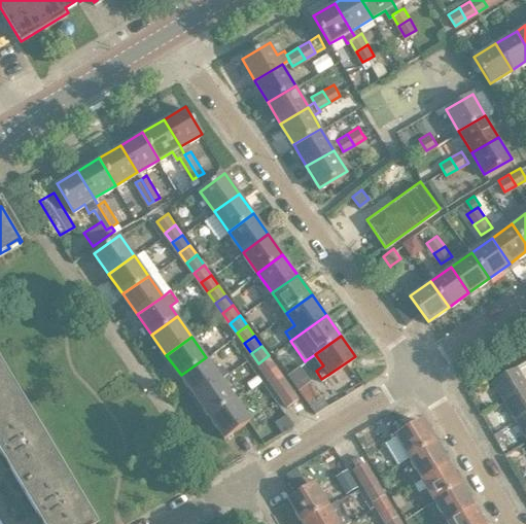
[(266,374),(276,365),(269,355),(258,363),(266,374)]
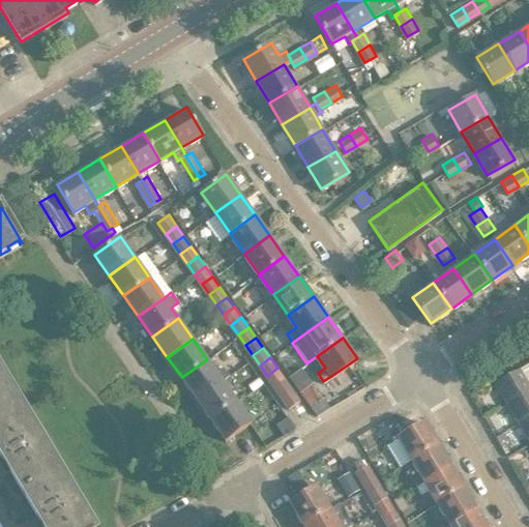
[(230,374),(224,367),(216,372),(207,359),(182,377),(197,398),(222,380),(230,374)]
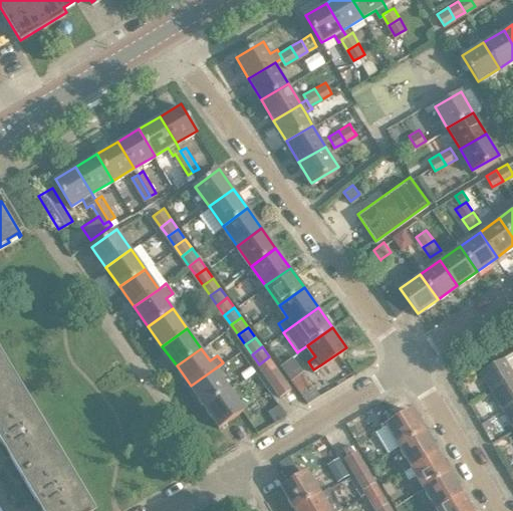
[(492,391),(512,378),(512,350),(480,370),(492,391)]
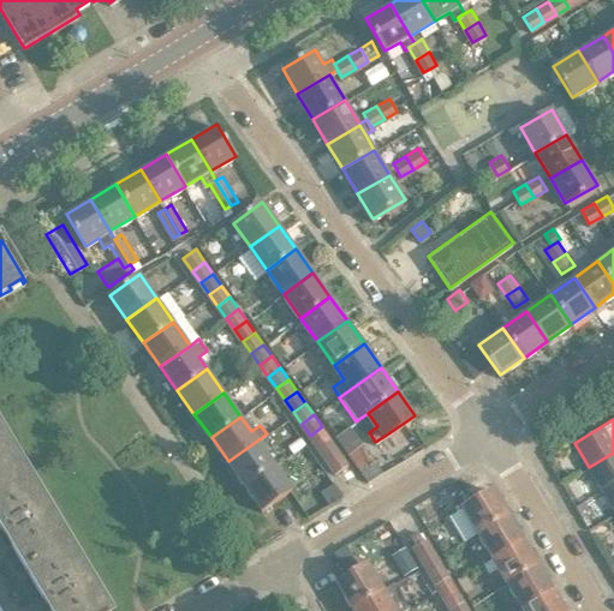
[(350,425),(358,436),(365,431),(357,420),(356,421),(350,425)]
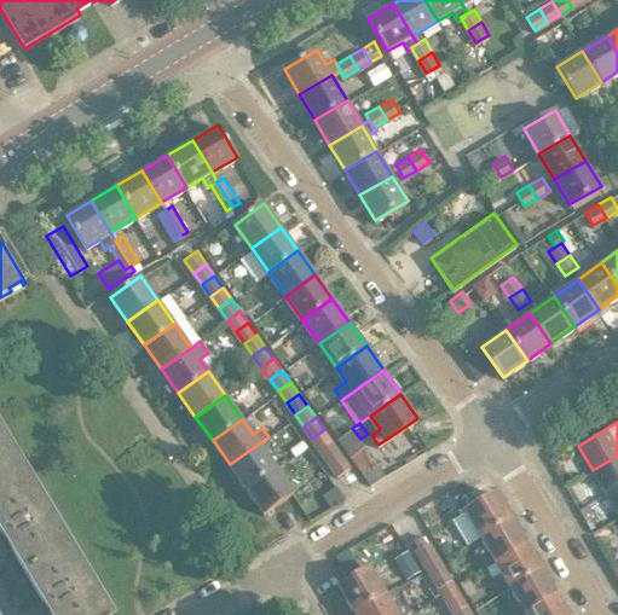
[(321,451),(333,441),(324,429),(312,439),(321,451)]
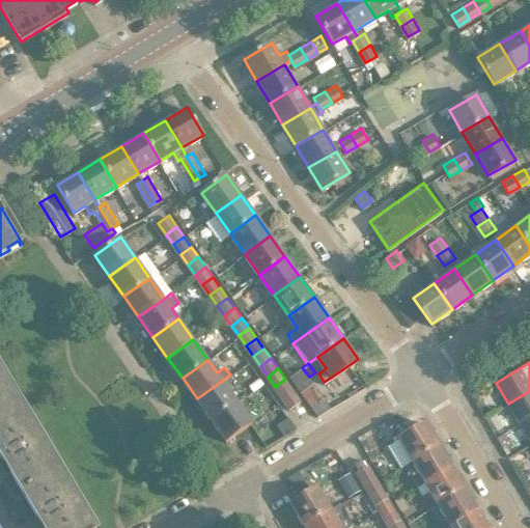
[(0,424),(24,411),(23,411),(20,413),(14,403),(17,400),(0,371),(0,424)]
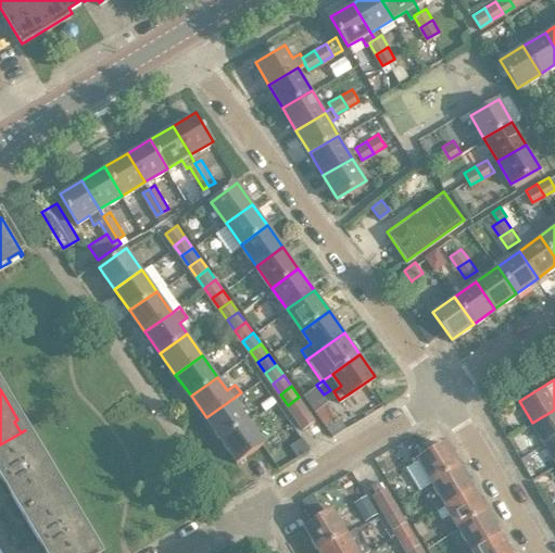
[(265,407),(276,400),(272,393),(261,402),(265,407)]
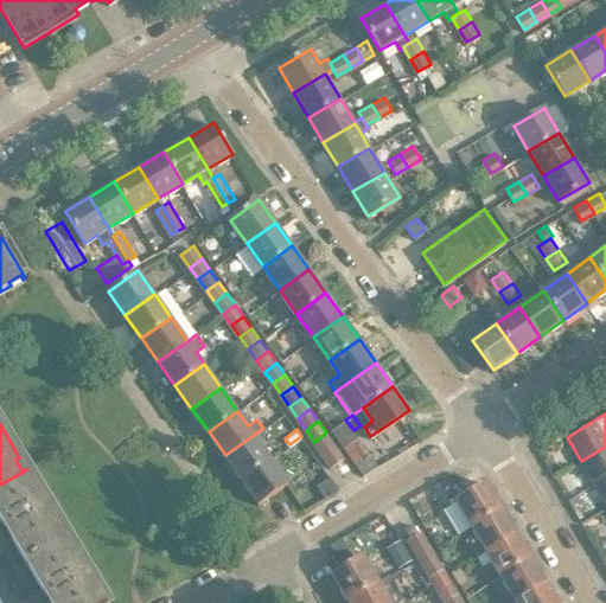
[(323,453),(335,444),(326,432),(314,442),(323,453)]
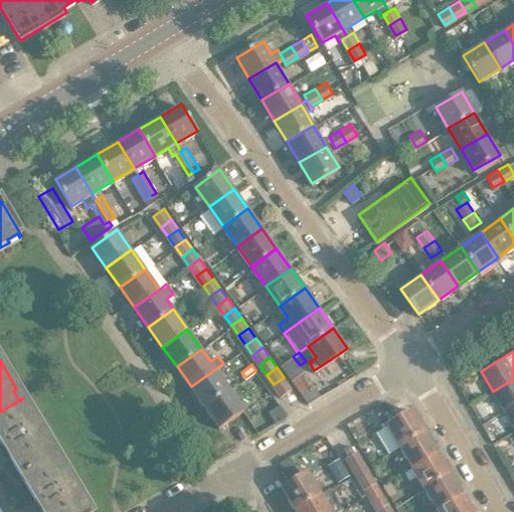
[(191,386),(205,406),(229,388),(215,369),(191,386)]
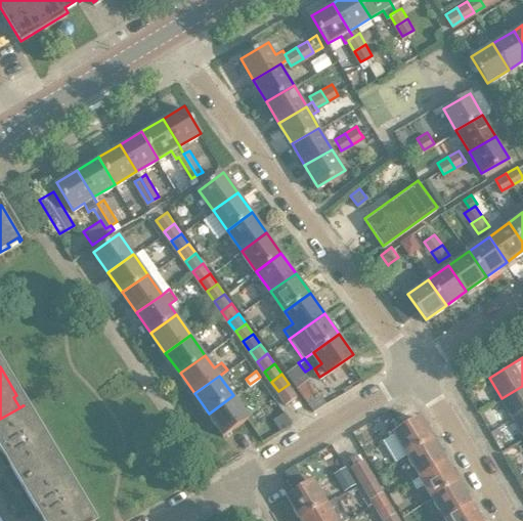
[(286,402),(296,394),(289,384),(278,391),(286,402)]
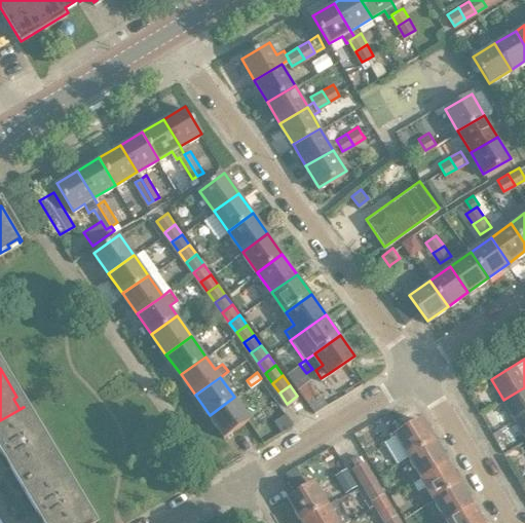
[(524,387),(503,400),(516,420),(524,415),(524,387)]
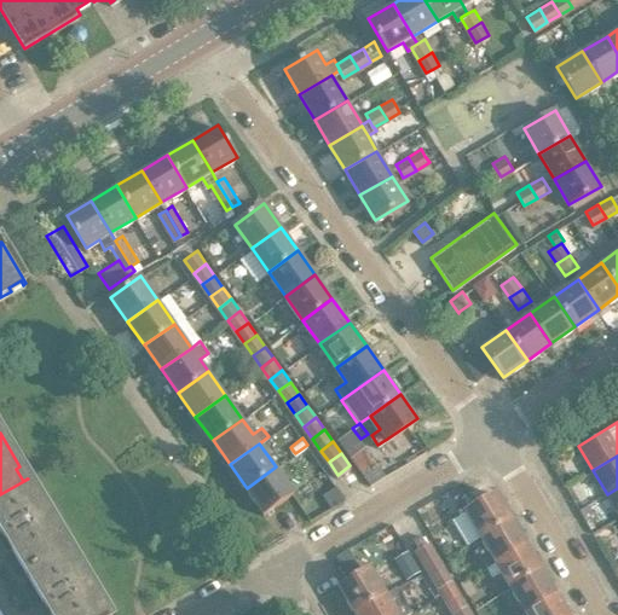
[(293,491),(276,466),(247,488),(264,512),(293,491)]
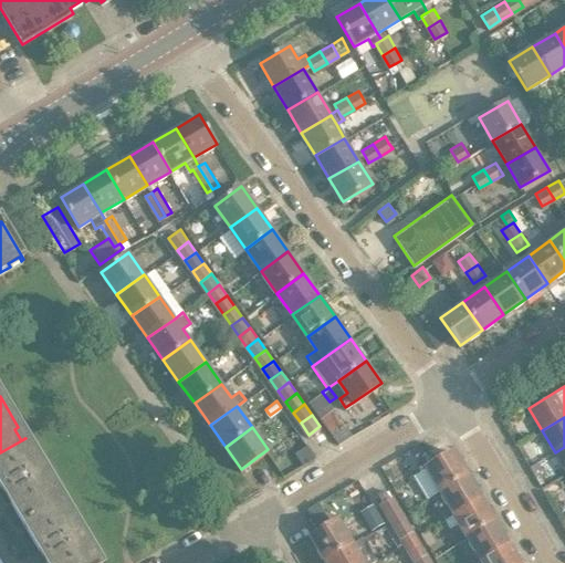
[(29,452),(22,441),(25,439),(25,438),(0,452),(0,473),(6,483),(1,486),(2,487),(0,487),(0,490),(7,502),(10,500),(11,501),(14,498),(28,521),(24,523),(25,525),(63,502),(63,501),(59,503),(52,492),(56,490),(32,450),(29,452)]
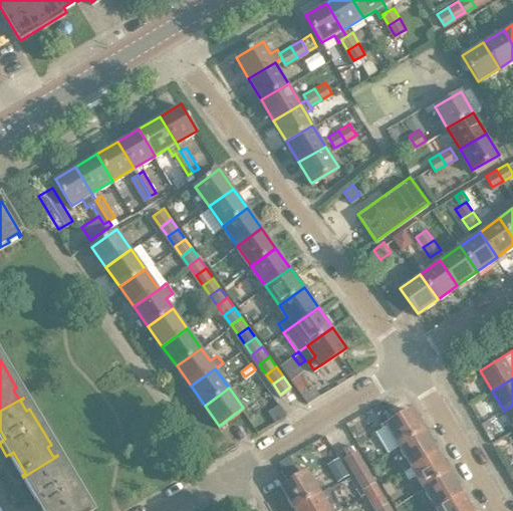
[(277,420),(286,414),(279,404),(270,411),(277,420)]
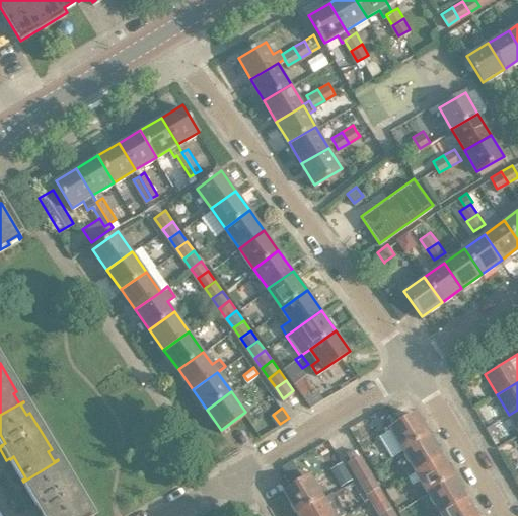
[(517,410),(509,415),(517,429),(517,410)]
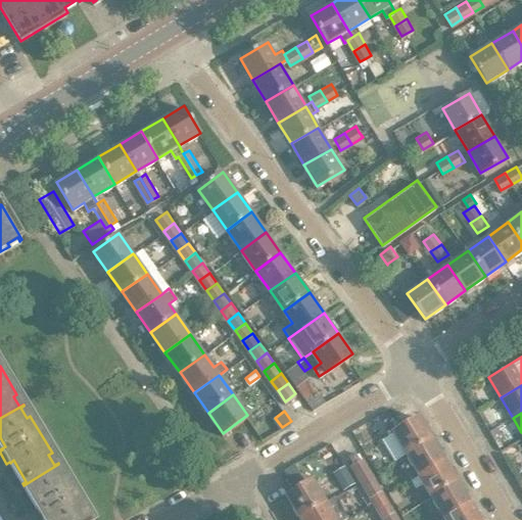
[(419,415),(392,431),(388,433),(393,441),(397,439),(406,453),(432,436),(419,415)]
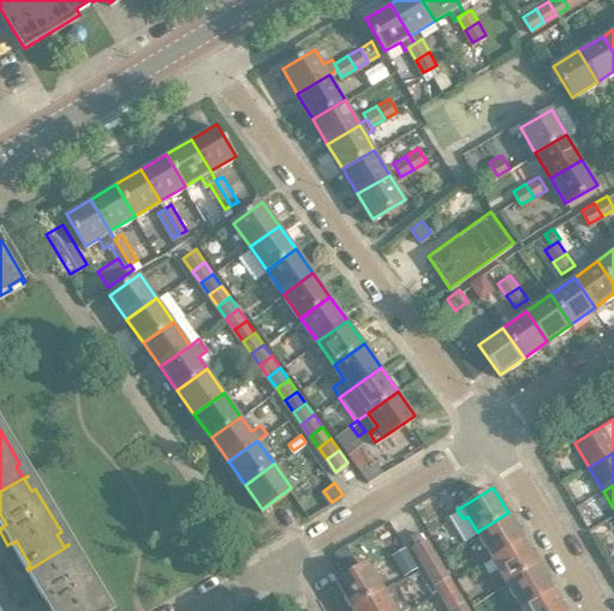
[(523,538),(508,513),(477,532),(492,556),(523,538)]
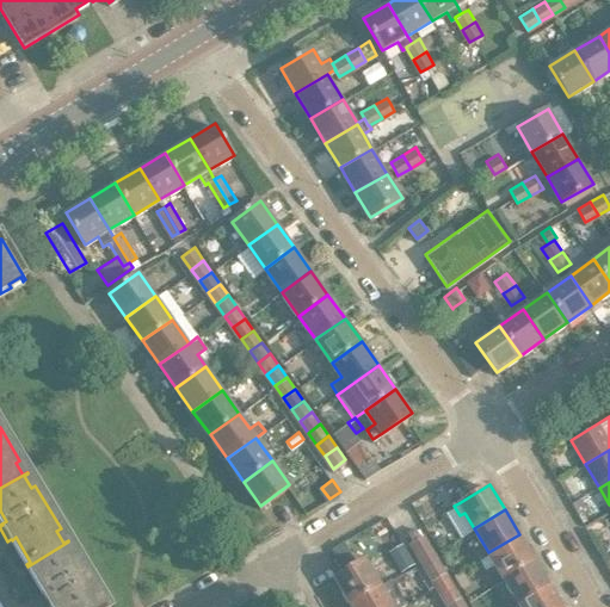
[(410,540),(418,553),(431,546),(423,533),(410,540)]
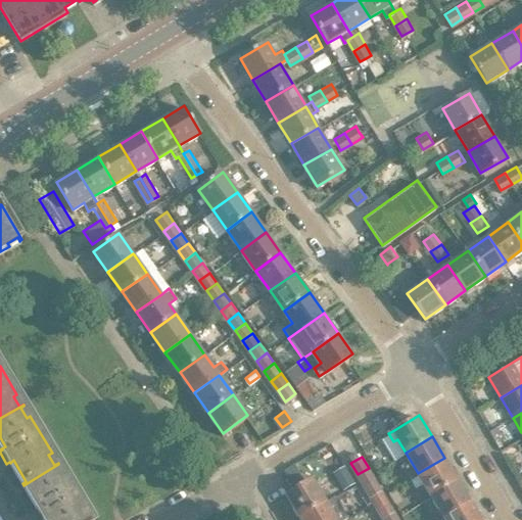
[(423,481),(430,494),(457,479),(444,458),(418,473),(418,474),(411,478),(416,485),(423,481)]
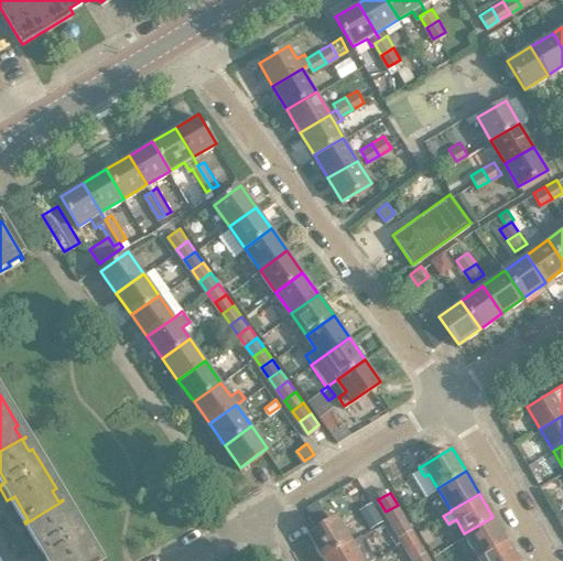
[(94,560),(90,554),(94,552),(71,513),(66,515),(60,504),(63,502),(63,500),(25,524),(26,525),(30,522),(44,545),(40,548),(36,550),(42,560),(51,560),(53,560),(94,560)]
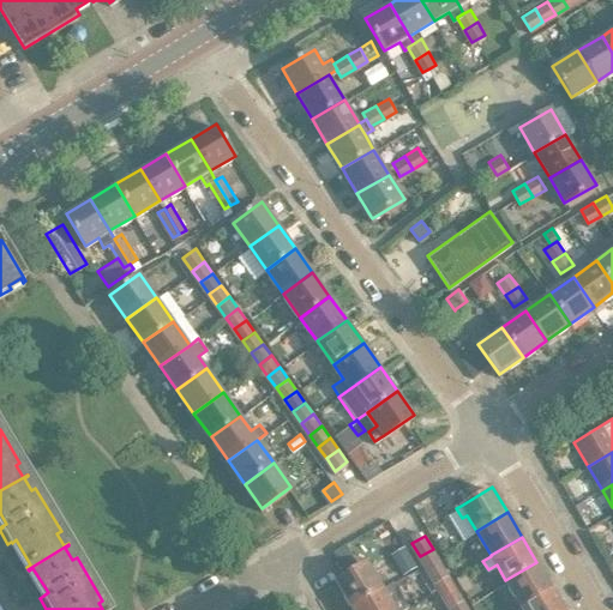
[(440,561),(433,549),(420,556),(427,569),(440,561)]
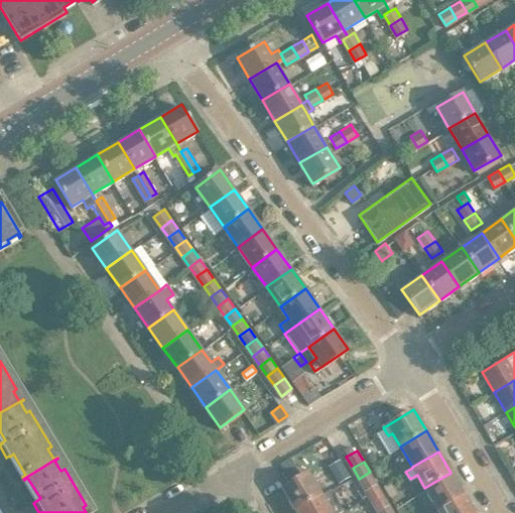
[(281,487),(294,508),(320,493),(307,472),(281,487)]
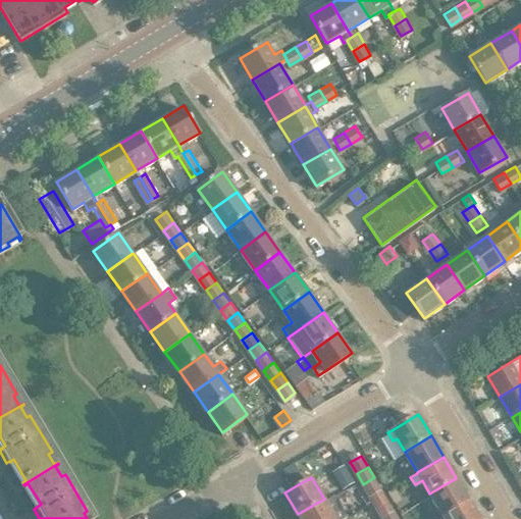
[(380,487),(374,477),(363,484),(369,495),(380,487)]
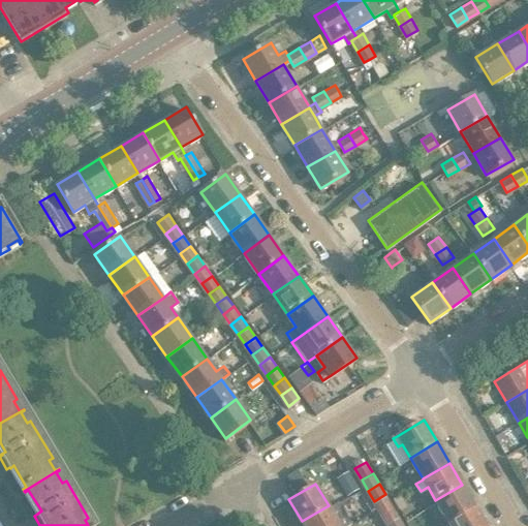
[(435,500),(448,522),(475,505),(462,485),(435,500)]
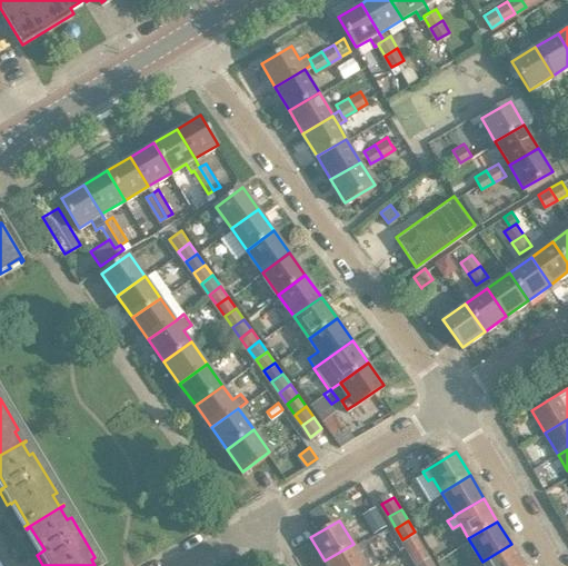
[(429,546),(437,540),(430,530),(422,535),(429,546)]
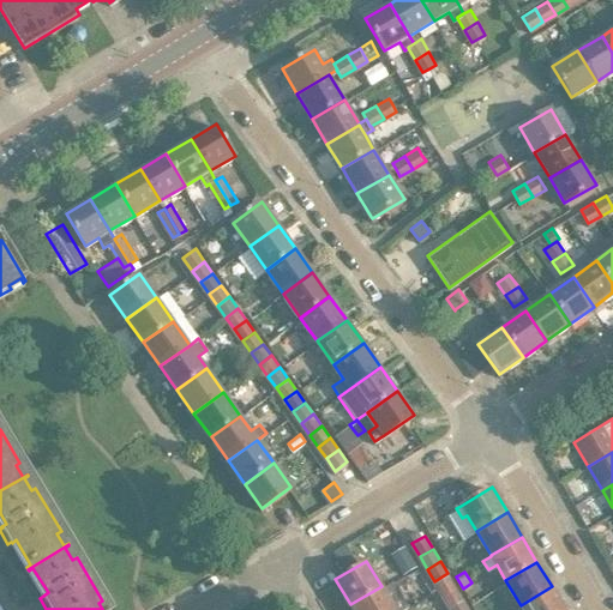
[(442,595),(456,586),(448,573),(434,581),(442,595)]
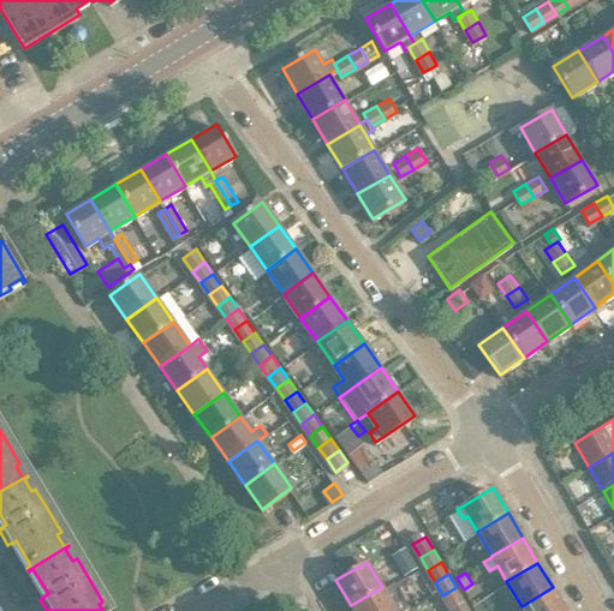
[(398,610),(409,605),(394,580),(382,587),(351,605),(353,610),(398,610)]
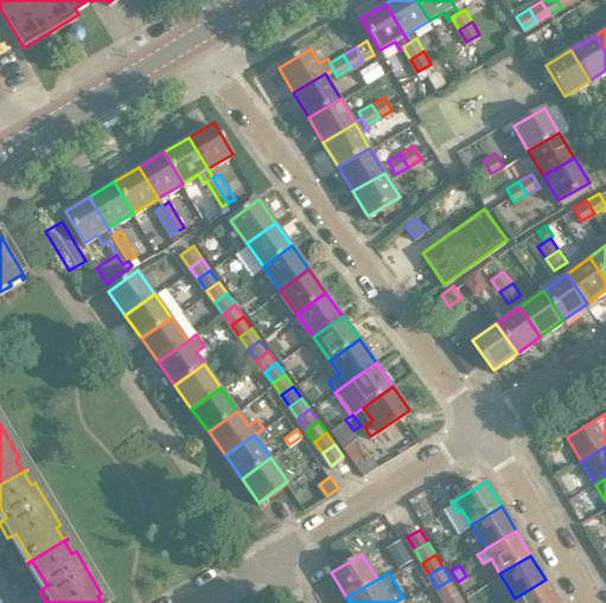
[(444,600),(457,591),(451,579),(437,588),(444,600)]
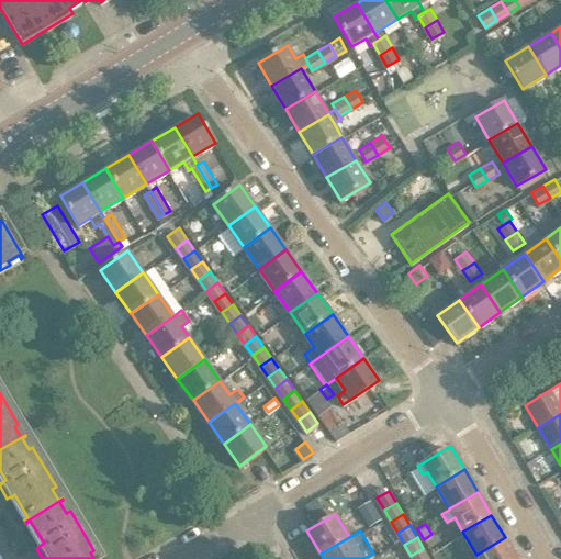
[(517,558),(505,537),(477,555),(478,556),(472,558),(517,558)]
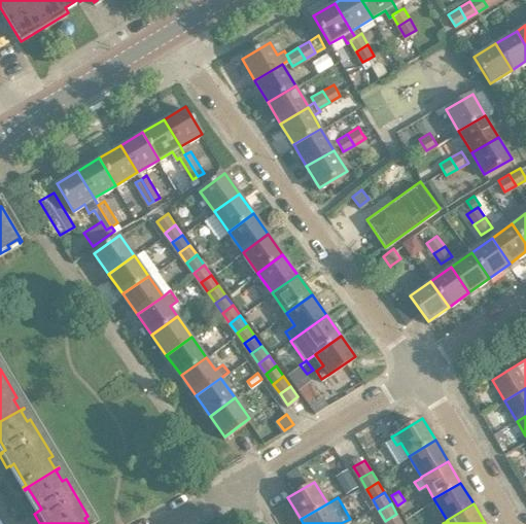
[(402,523),(396,514),(385,521),(387,523),(402,523)]
